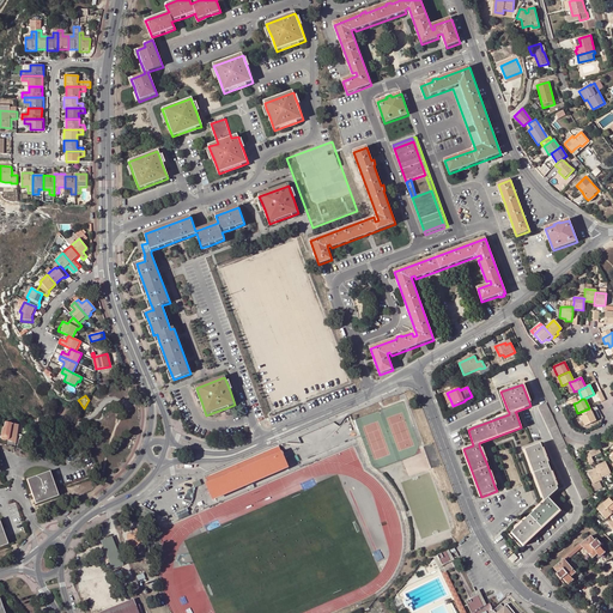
[(589,408),(581,412),(582,416),(580,417),(584,428),(595,422),(589,408)]
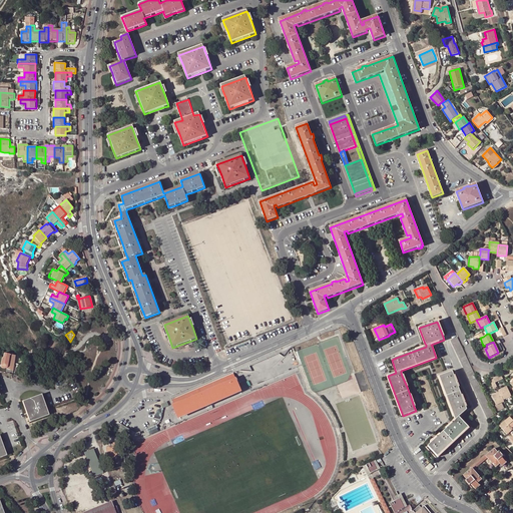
[(4,354),(16,356),(14,364),(16,364),(17,355),(4,353),(4,354)]
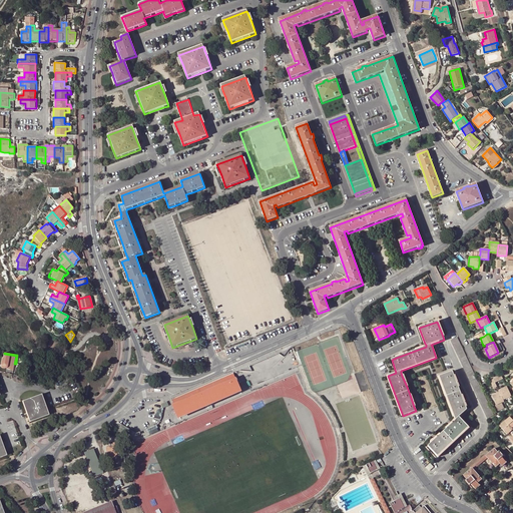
[(5,373),(12,374),(14,364),(16,356),(4,354),(3,359),(2,359),(0,366),(0,368),(1,368),(2,369),(3,370),(4,370),(5,370),(6,370),(5,373)]
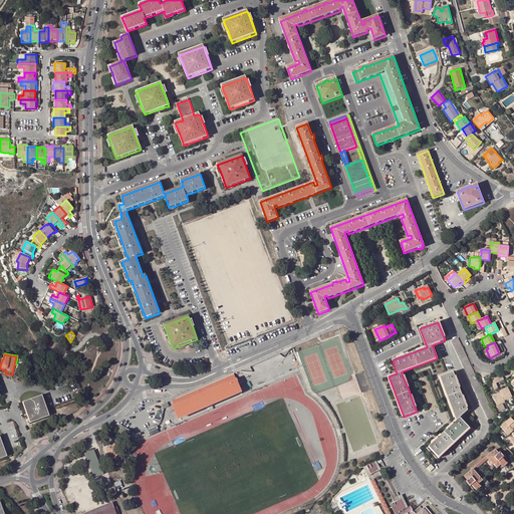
[(437,358),(402,371),(402,373),(438,359),(437,358)]
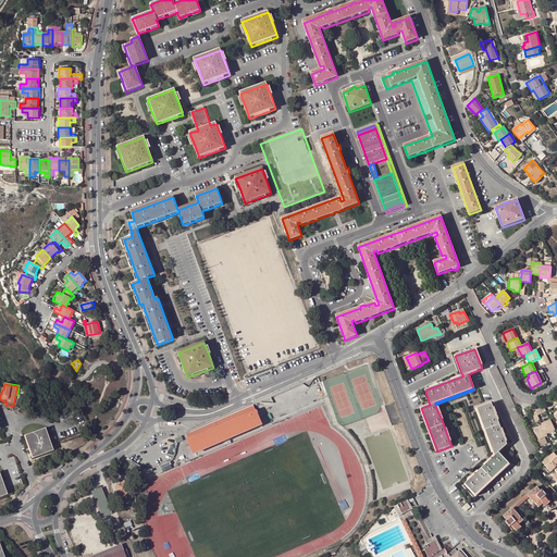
[(400,422),(394,404),(385,407),(392,425),(400,422)]
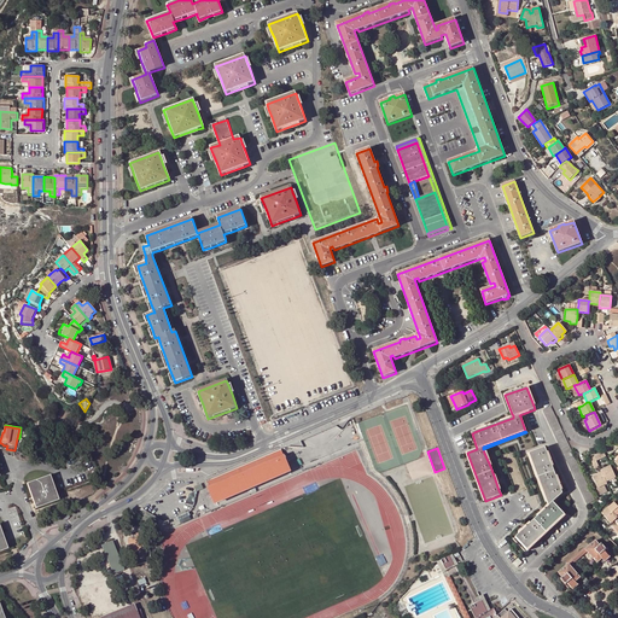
[(538,516),(530,523),(519,534),(516,537),(526,549),(565,514),(553,502),(563,493),(561,490),(557,476),(553,466),(547,453),(546,448),(530,454),(547,501),(548,505),(549,506),(538,516)]
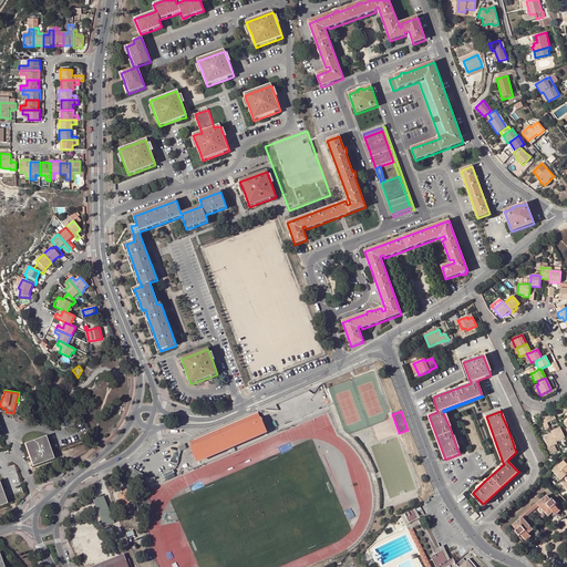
[(267,432),(258,413),(191,442),(194,450),(192,451),(197,462),(267,432)]
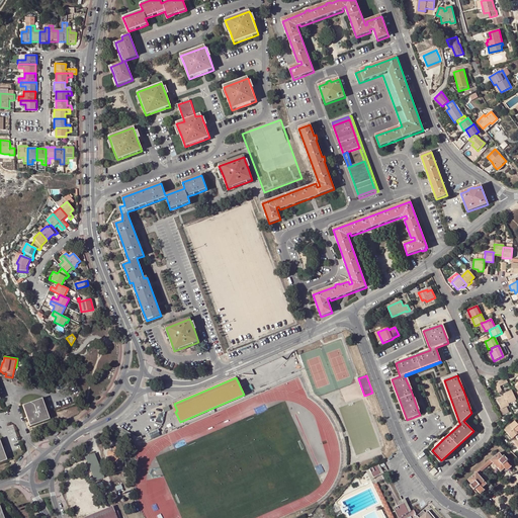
[(405,420),(407,420),(392,379),(390,380),(405,420)]
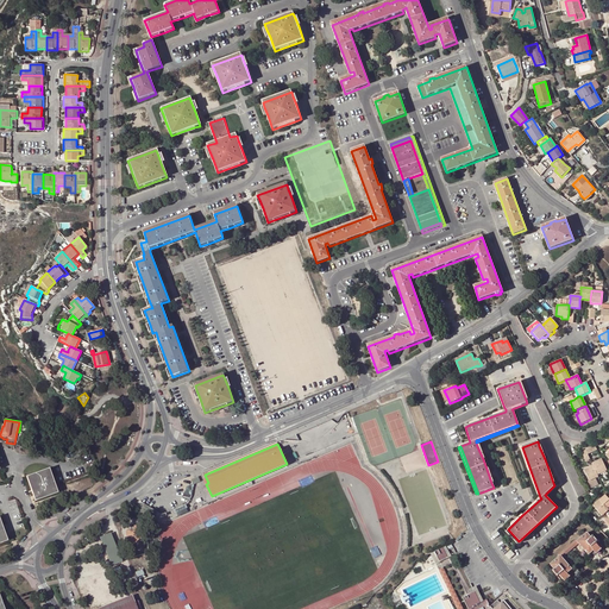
[(538,495),(539,494),(522,447),(520,447),(538,495)]
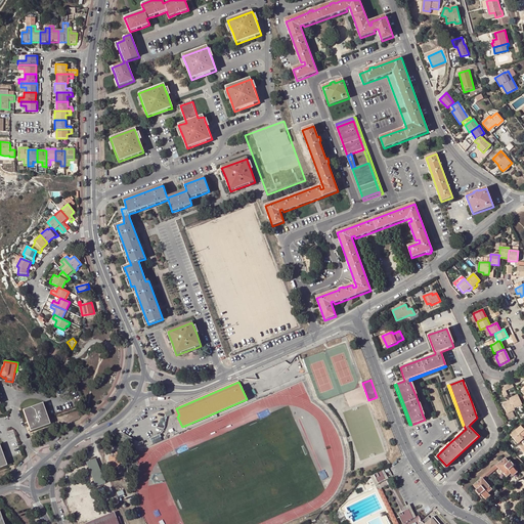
[(510,401),(514,408),(522,404),(517,395),(509,399),(510,401)]
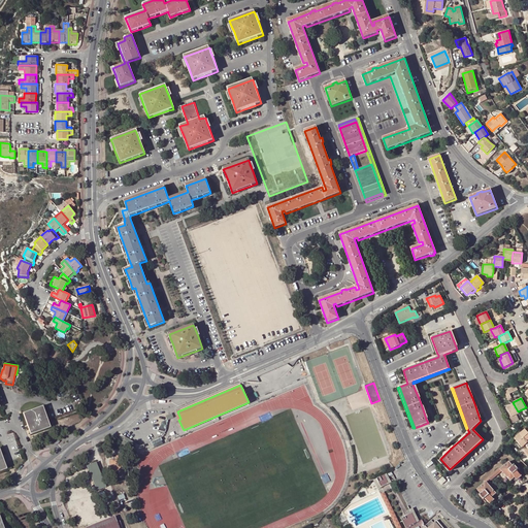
[(505,407),(510,417),(518,414),(518,411),(514,404),(505,407)]
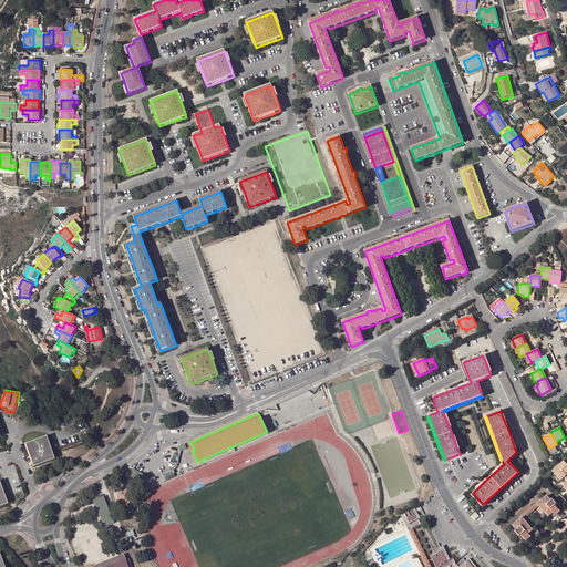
[(23,444),(30,463),(33,462),(35,465),(50,460),(49,456),(52,455),(47,440),(43,441),(42,437),(23,444)]
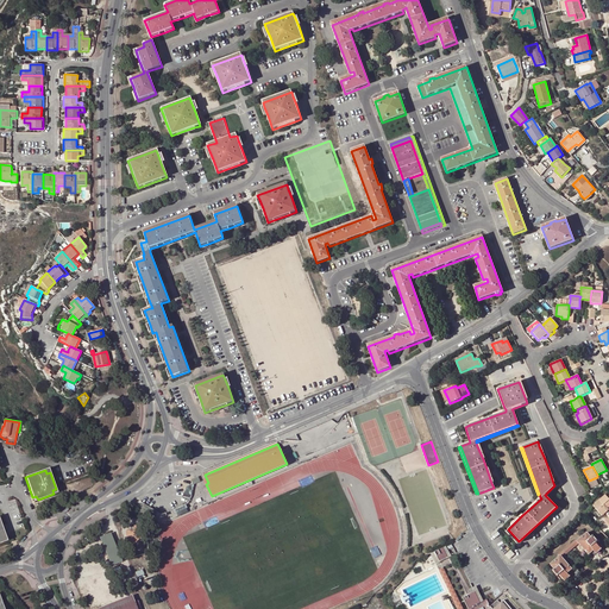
[(608,506),(608,495),(607,497),(604,495),(592,506),(602,516),(608,510),(608,508),(608,506)]
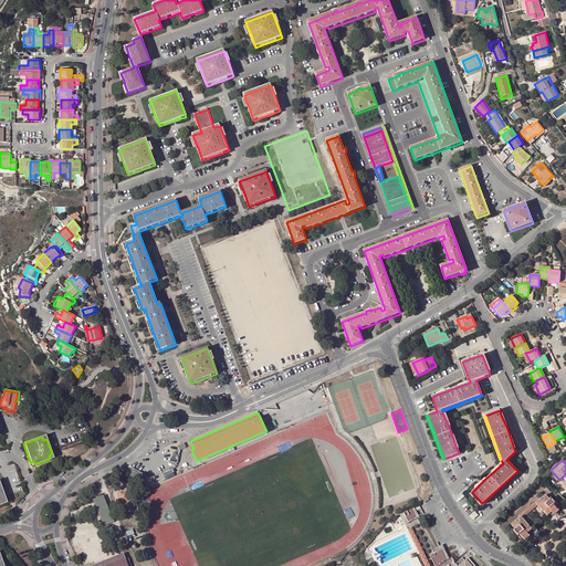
[(493,472),(503,463),(502,462),(492,471),(493,472)]
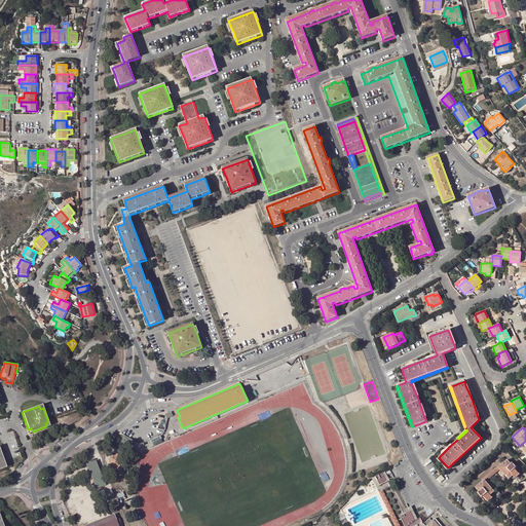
[(133,446),(136,442),(121,433),(116,435),(117,442),(121,442),(121,443),(125,442),(125,441),(133,446)]
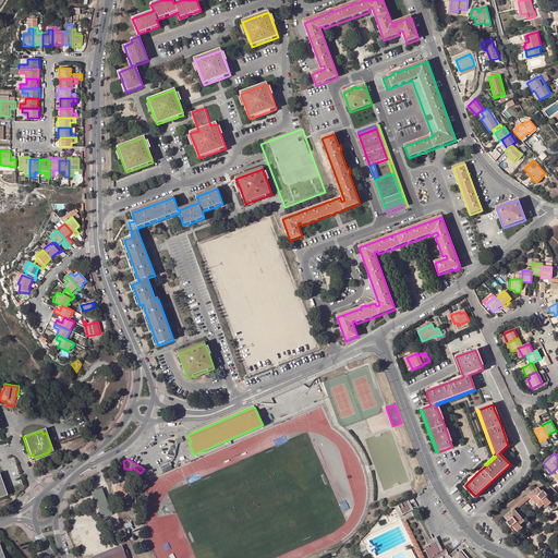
[(510,465),(510,464),(475,496),(476,497),(510,465)]
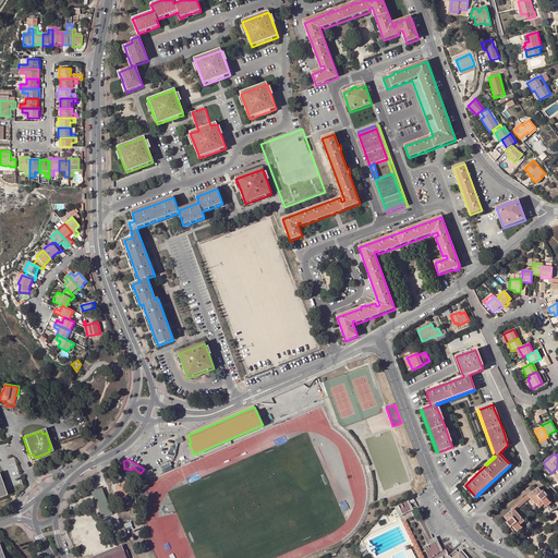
[(468,480),(469,482),(478,472),(477,471),(468,480)]
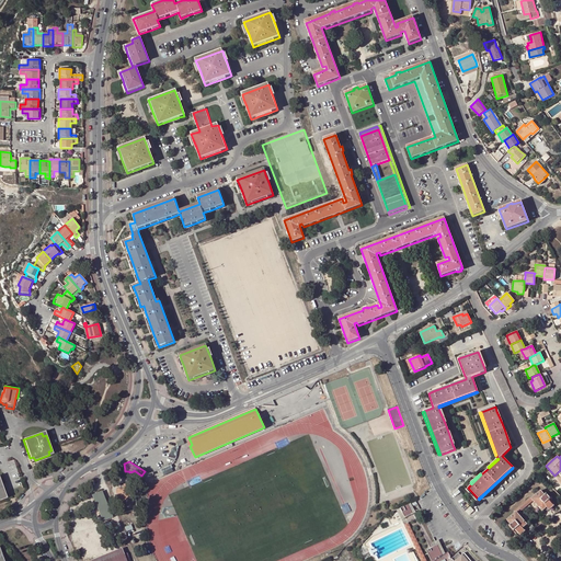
[(117,501),(121,501),(128,501),(128,495),(128,493),(130,493),(129,484),(123,484),(123,490),(117,490),(117,501)]
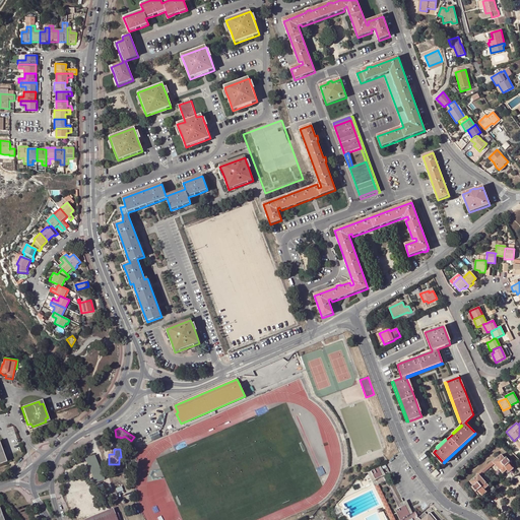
[(477,473),(477,474),(469,481),(473,485),(471,486),(475,492),(477,491),(481,496),(485,492),(483,490),(488,485),(479,476),(494,464),(502,473),(507,470),(508,472),(513,468),(508,463),(510,462),(506,457),(504,458),(501,455),(493,461),(492,460),(477,473)]
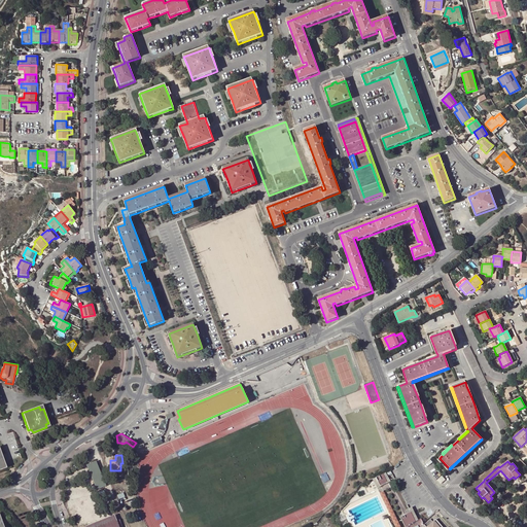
[(106,487),(96,462),(88,465),(98,490),(106,487)]
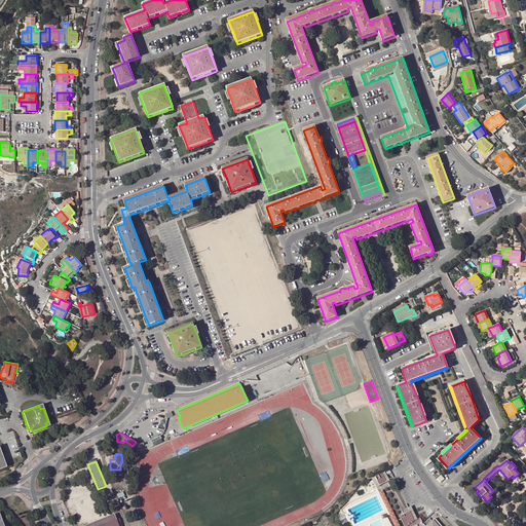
[(385,473),(375,477),(379,485),(386,481),(385,479),(388,478),(385,473)]
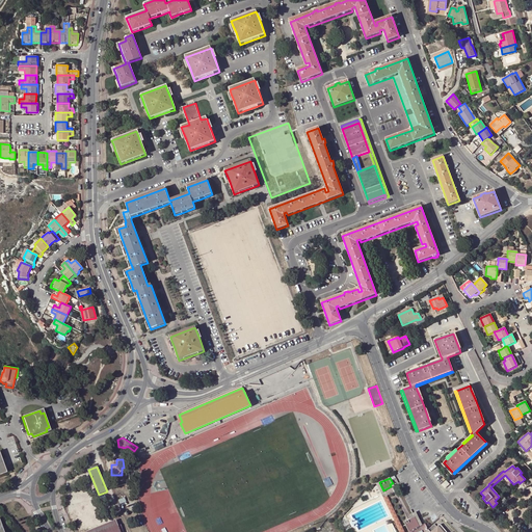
[(383,490),(379,482),(376,484),(380,494),(394,486),(393,483),(390,484),(391,486),(383,490)]
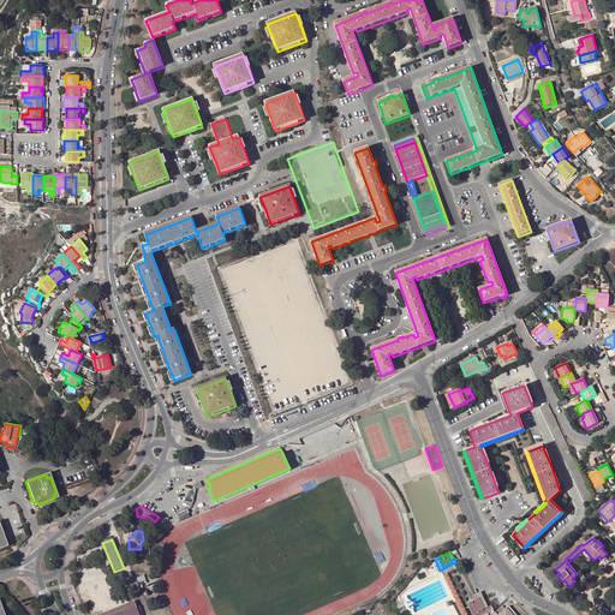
[(483,614),(488,614),(487,611),(477,614),(467,614),(447,573),(443,575),(461,614),(483,614)]
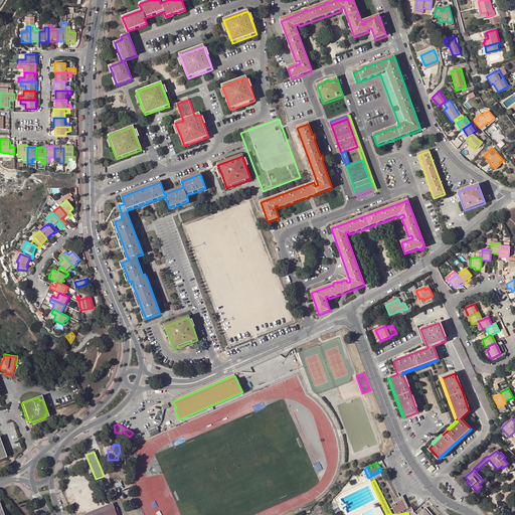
[(76,507),(78,511),(79,514),(87,511),(84,507),(92,504),(89,497),(84,499),(81,493),(74,496),(76,499),(70,502),(73,509),(76,507)]
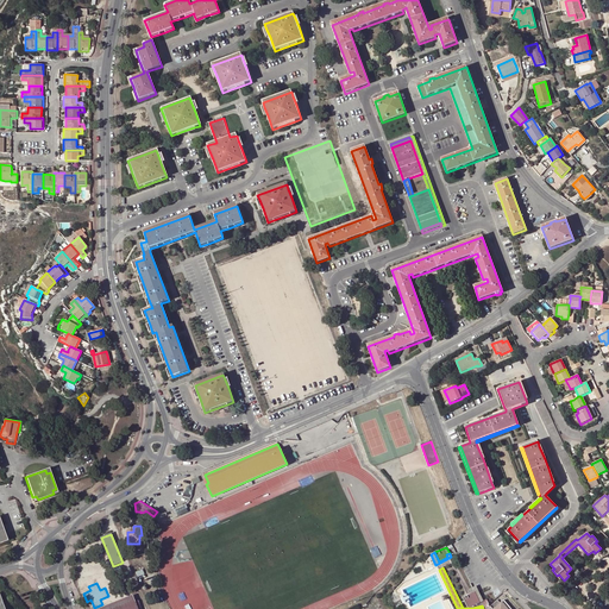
[(462,597),(468,608),(466,608),(472,608),(482,606),(483,608),(490,608),(490,606),(489,603),(487,600),(483,601),(476,586),(469,589),(471,592),(462,597)]
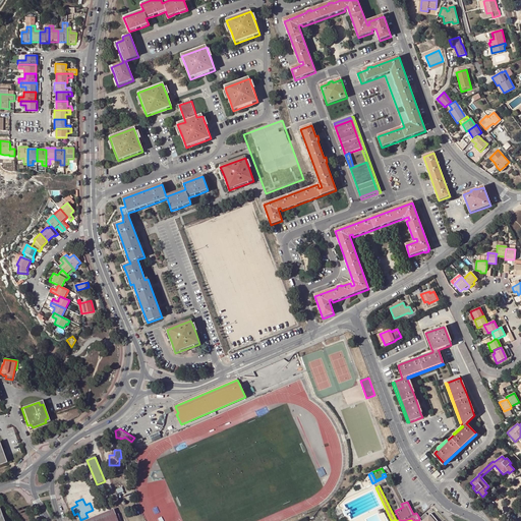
[(117,520),(115,515),(114,511),(89,520),(117,520)]
